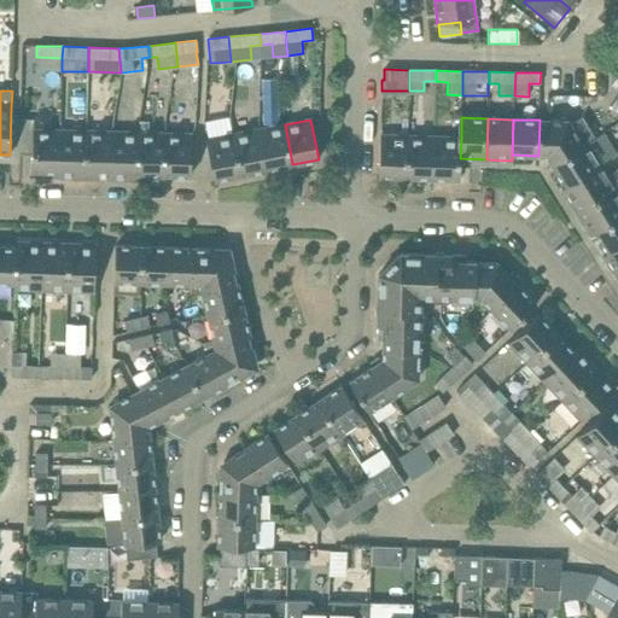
[(548,156),(553,165),(583,146),(583,145),(567,121),(542,120),(540,120),(538,156),(542,156),(548,156)]
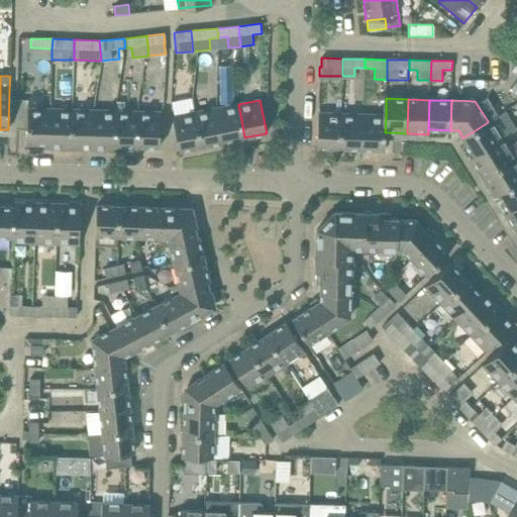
[(238,104),(216,108),(223,141),(244,137),(238,104)]
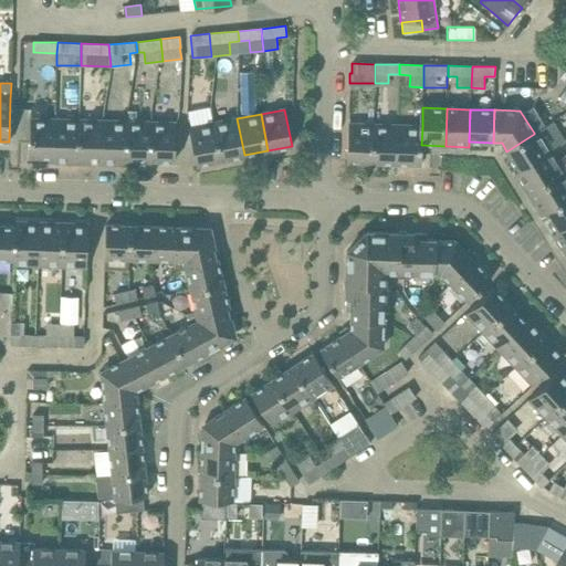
[(29,156),(53,157),(54,119),(30,118),(29,156)]
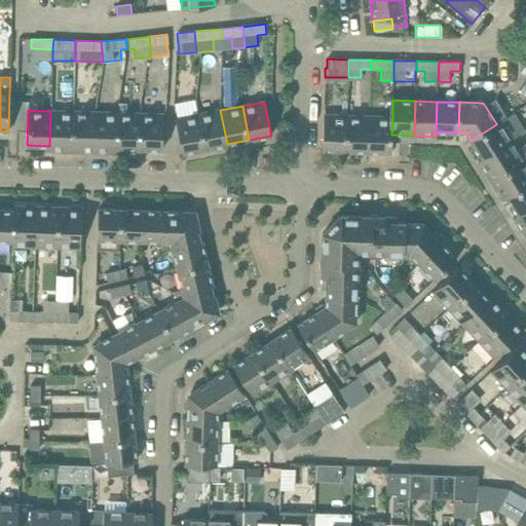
[(220,110),(197,114),(204,149),(227,144),(220,110)]
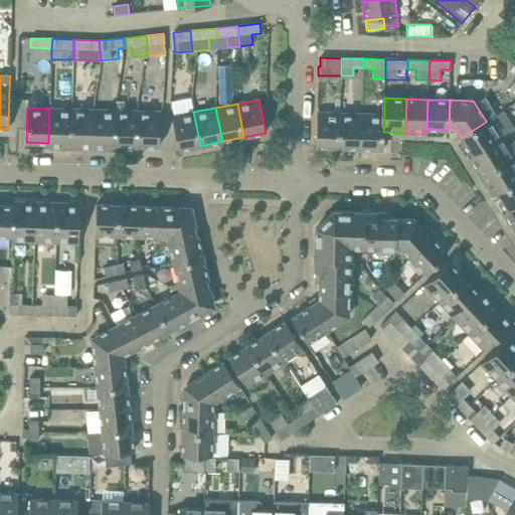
[(48,148),(70,149),(72,110),(49,109),(48,143),(48,148)]
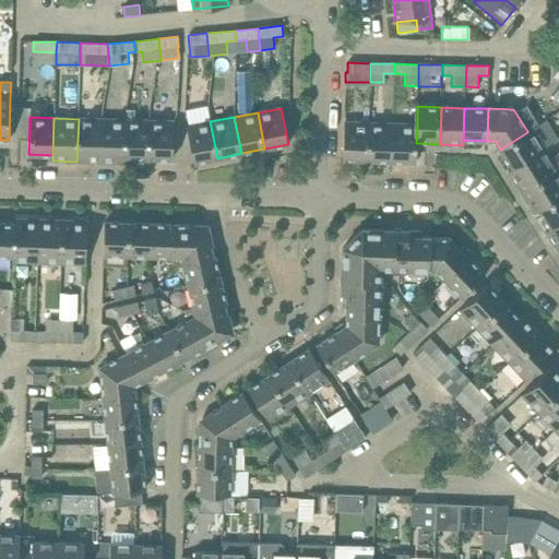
[(76,162),(100,162),(102,119),(79,119),(76,162)]
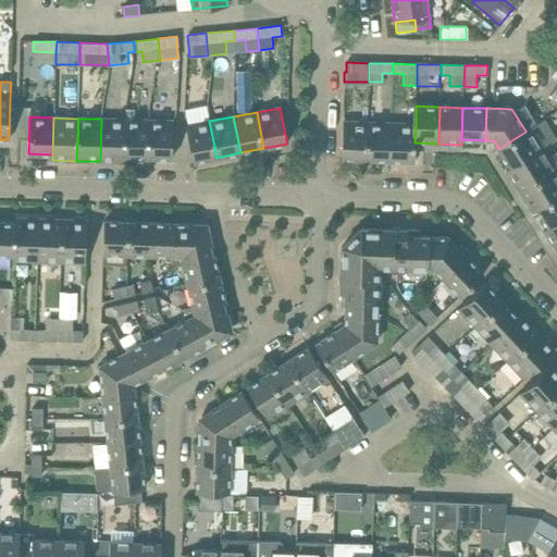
[(100,161),(124,162),(125,120),(101,119),(100,161)]
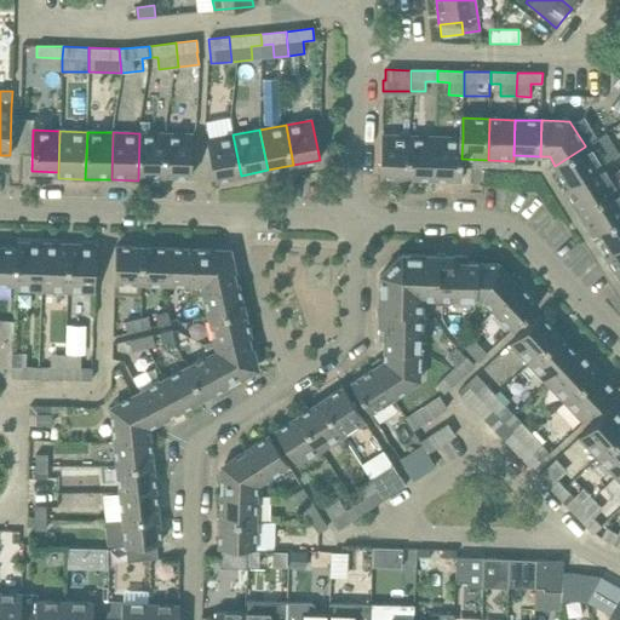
[(139,133),(138,181),(165,181),(165,176),(166,133),(139,133)]
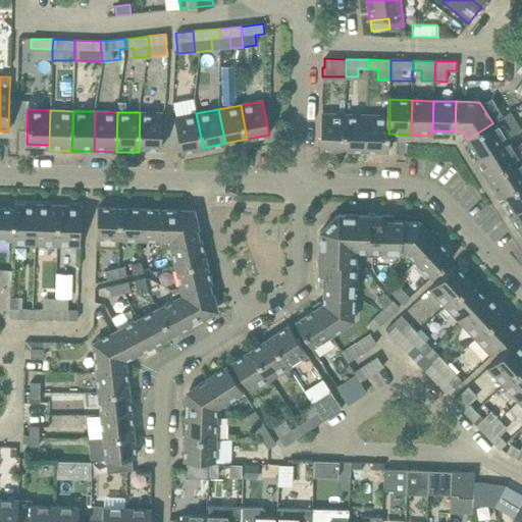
[(162,113),(140,112),(139,148),(161,148),(162,113)]
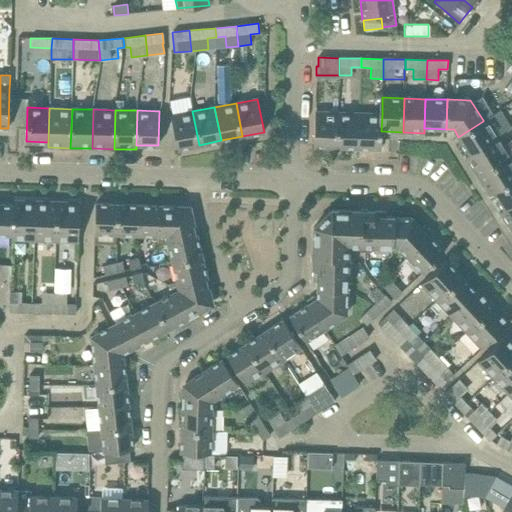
[(199,145),(192,111),(171,115),(177,149),(199,145)]
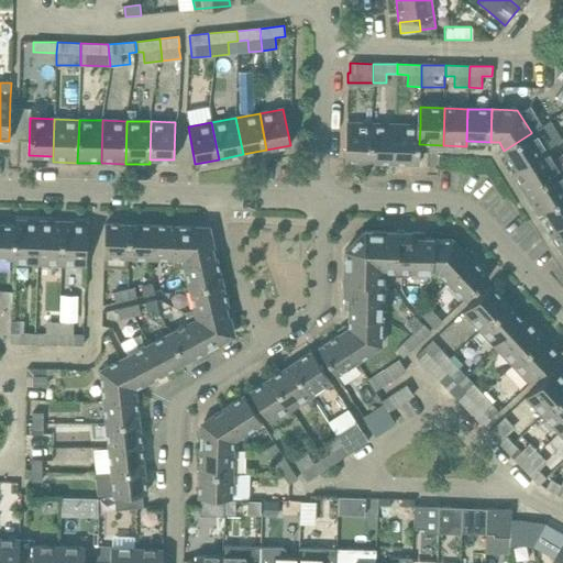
[(345,161),(370,162),(371,124),(346,123),(345,161)]
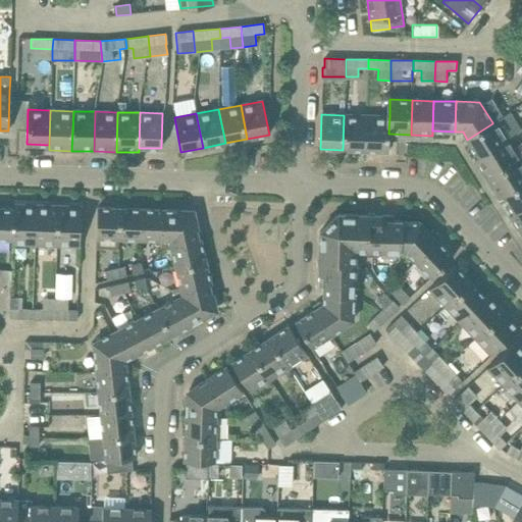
[(343,150),(365,150),(366,115),(344,115),(343,150)]
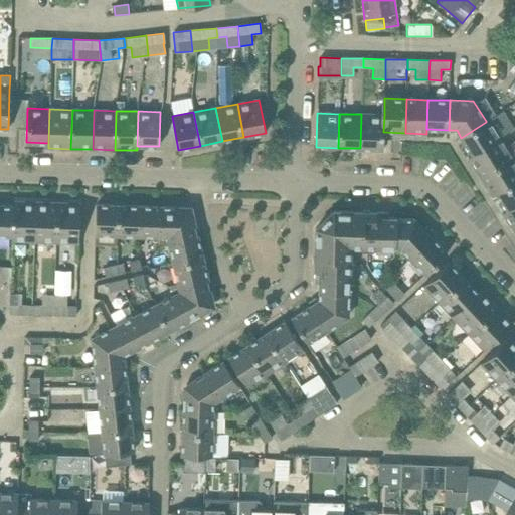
[(361,114),(360,148),(382,149),(383,132),(384,115),(361,114)]
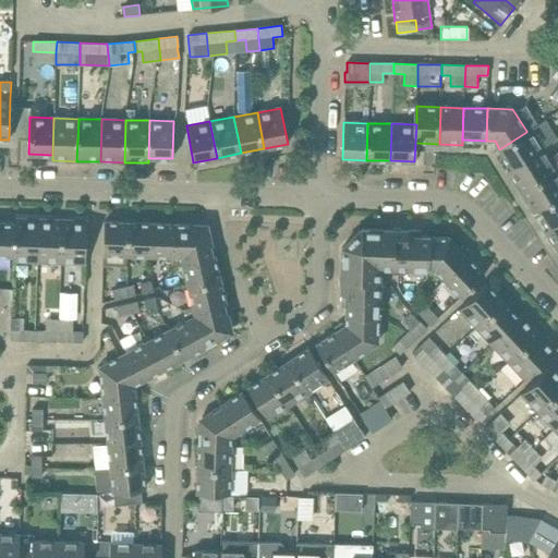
[(544,148),(531,128),(526,131),(526,132),(499,149),(512,169),(544,148)]
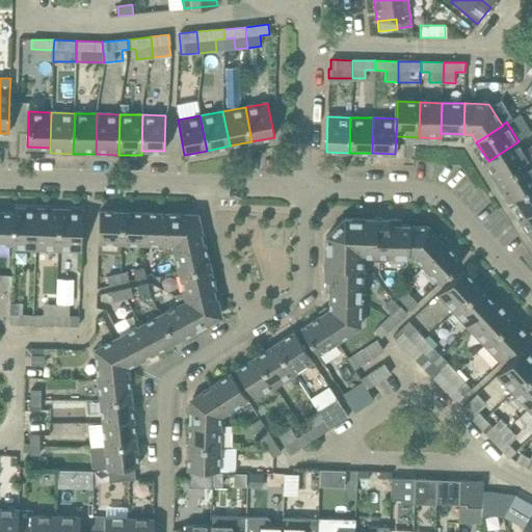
[(484,164),(497,183),(530,161),(519,141),(488,161),(484,164)]
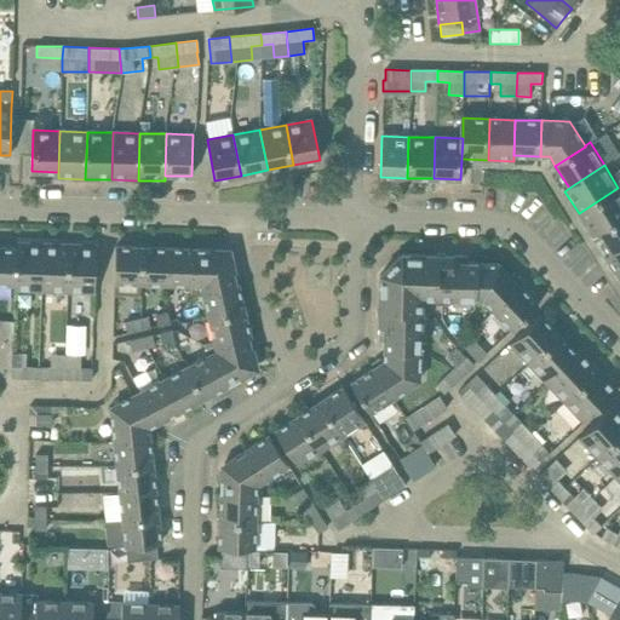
[(579,213),(592,235),(597,231),(619,217),(619,190),(618,188),(579,213)]
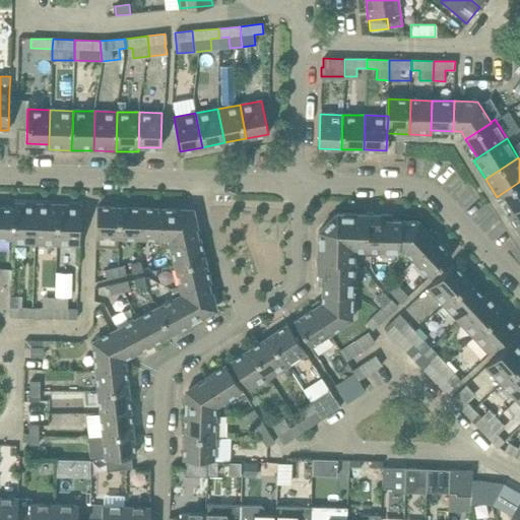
[(519,207),(519,182),(501,194),(513,213),(519,207)]
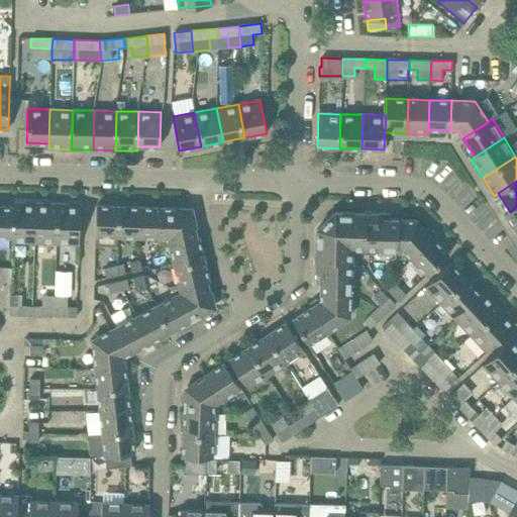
[(12,207),(11,237),(11,241),(33,242),(35,203),(13,202),(12,207)]
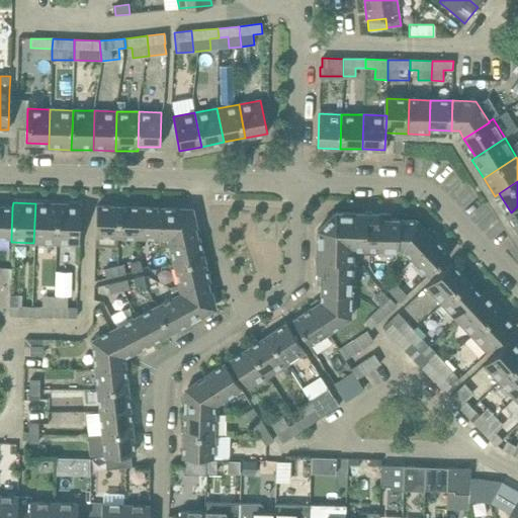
[(58,204),(35,203),(33,243),(57,244),(58,204)]
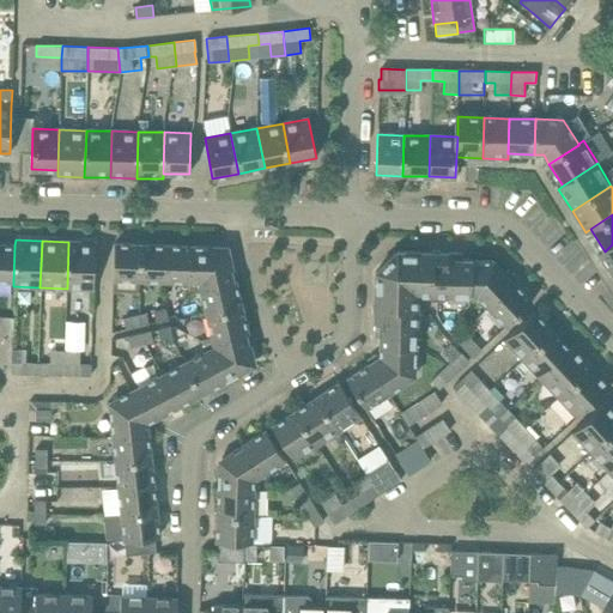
[(95,243),(68,242),(67,289),(93,290),(95,243)]
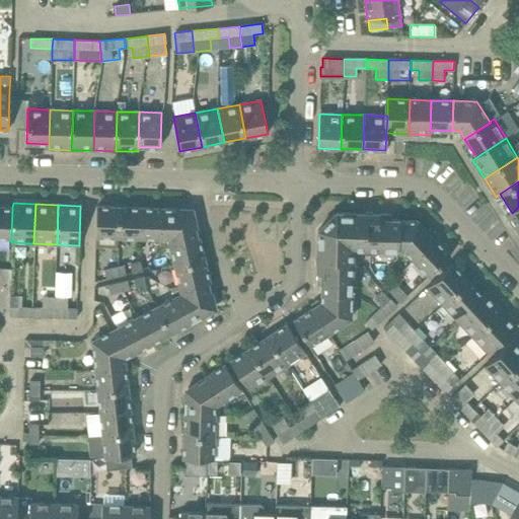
[(95,236),(118,236),(119,207),(96,206),(95,236)]
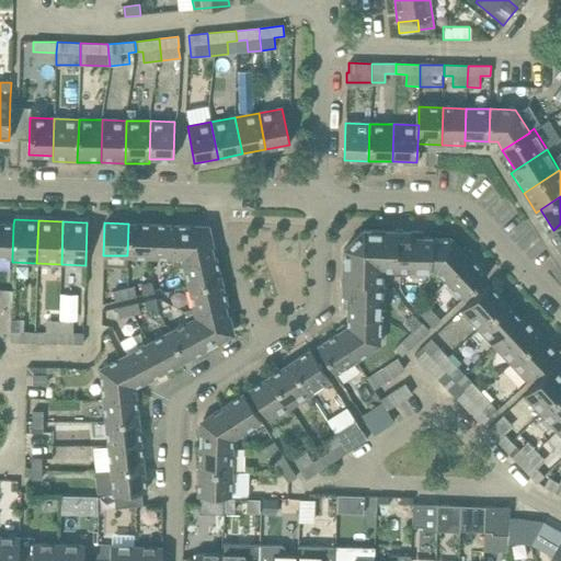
[(13,225),(0,224),(0,256),(12,258),(13,225)]
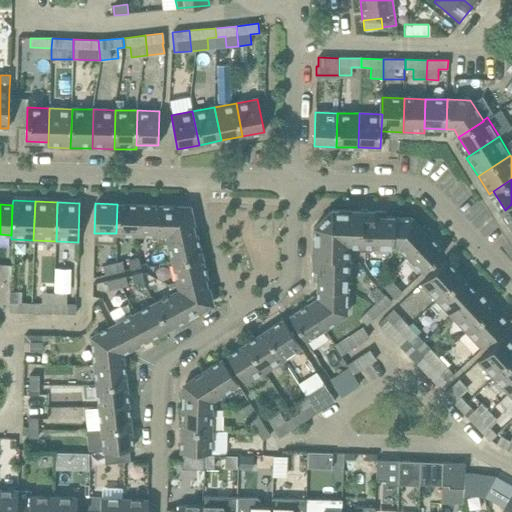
[(116,233),(137,234),(138,205),(117,204),(116,233)]
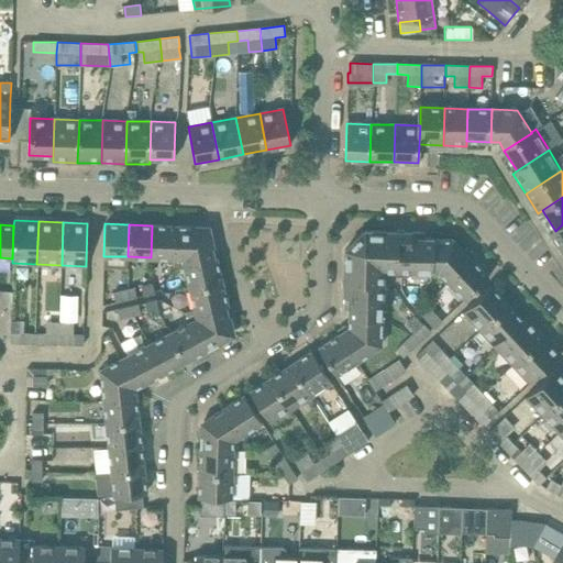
[(551,233),(562,253),(562,224),(555,231),(551,233)]
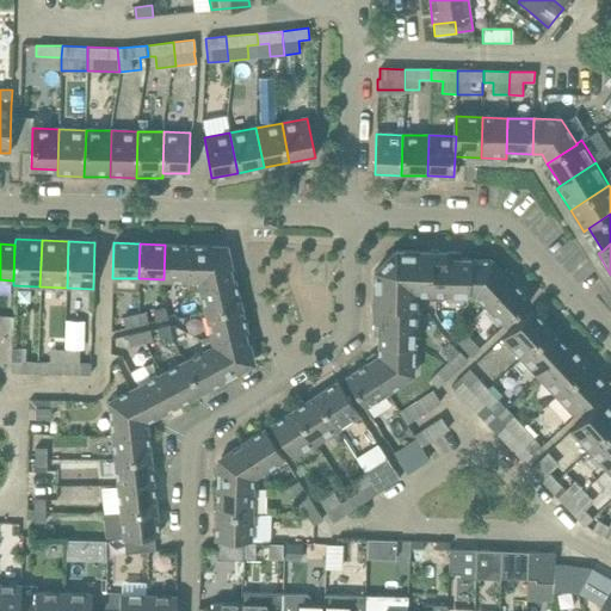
[(164,279),(189,281),(190,246),(165,245),(164,279)]
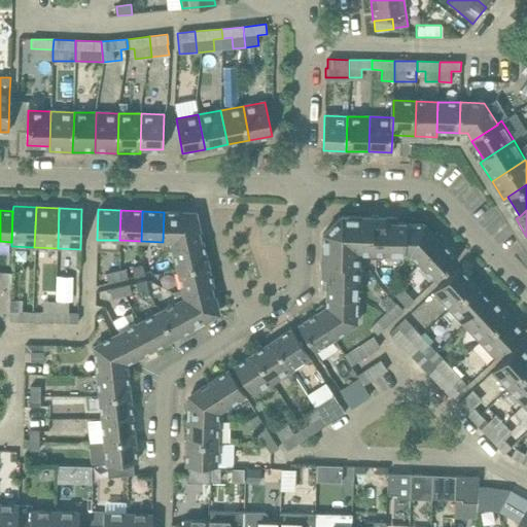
[(163,242),(163,249),(197,242),(196,237),(201,236),(198,223),(192,224),(190,212),(164,212),(163,242)]
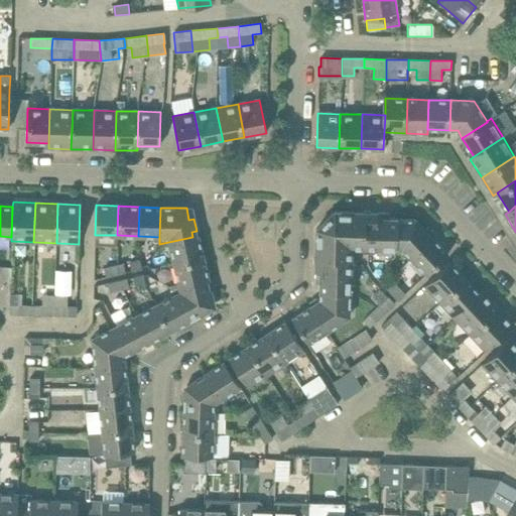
[(335,212),(316,229),(351,247),(401,249),(426,274),(447,254),(415,220),(376,219),(377,213),(335,212)]
